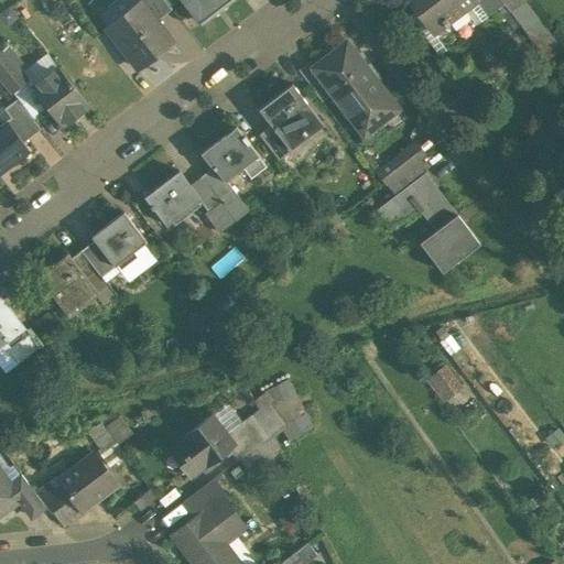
[(163,0),(137,0),(142,7),(144,6),(156,22),(171,10),(170,8),(163,0)]
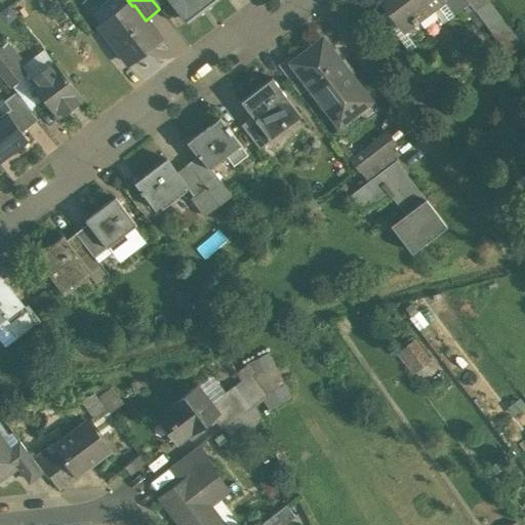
[(167,0),(184,22),(210,0),(167,0)]
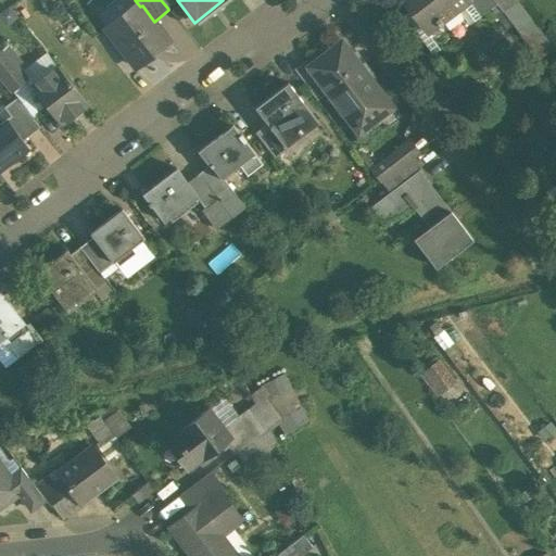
[(400,0),(426,33),(439,22),(437,20),(462,0),(400,0)]
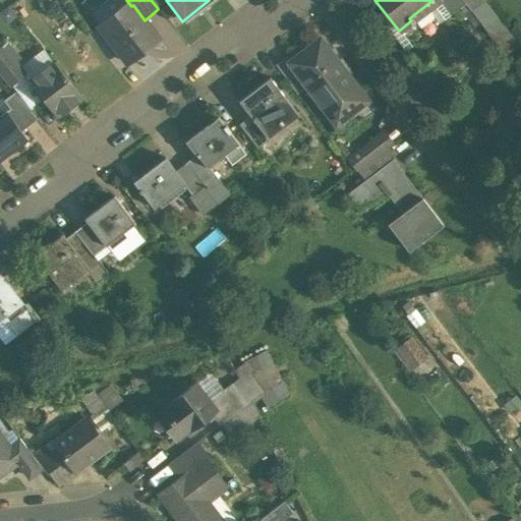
[(436,0),(448,15),(464,3),(462,0),(436,0)]
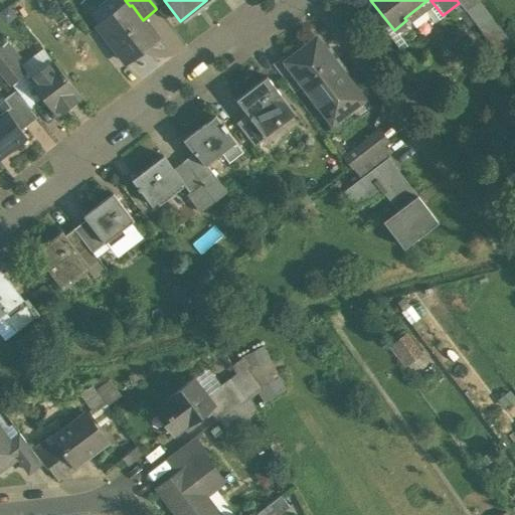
[(457,0),(459,3),(500,55),(512,45),(480,2),(482,0),(457,0)]
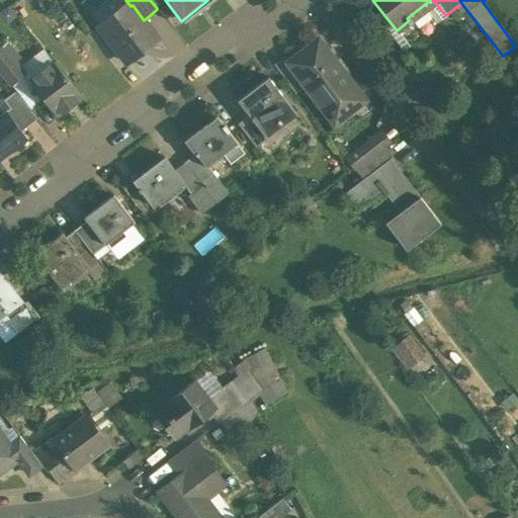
[(144,20),(133,5),(131,6),(100,29),(125,63),(158,38),(144,20)]
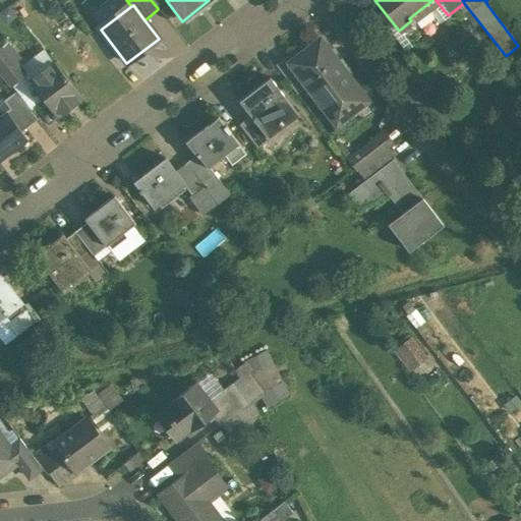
[(293,62),(290,65),(299,78),(335,123),(362,102),(317,44),(293,62)]
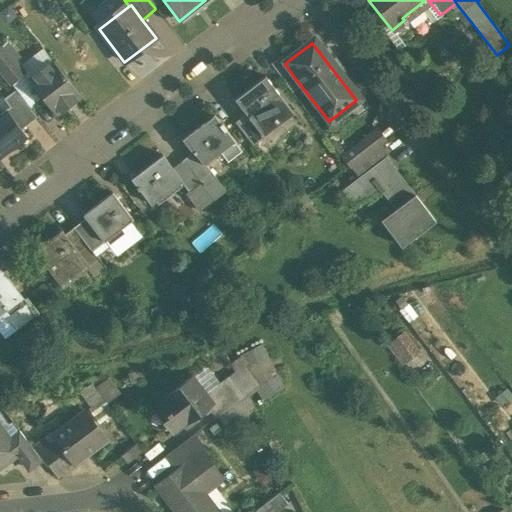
[(26,73),(3,45),(0,46),(0,71),(11,85),(26,73)]
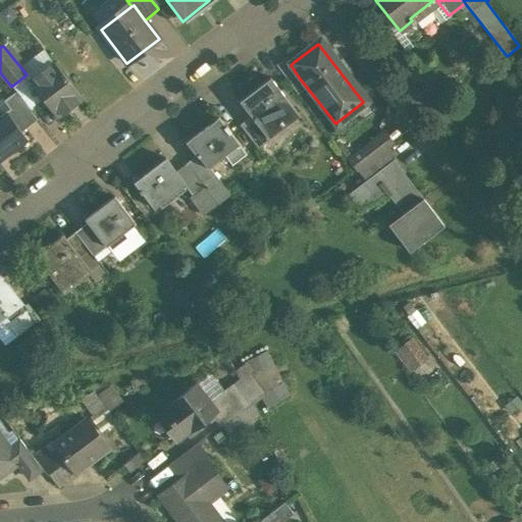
[(294,62),(289,56),(275,66),(290,86),(300,79),(291,65),(294,62)]
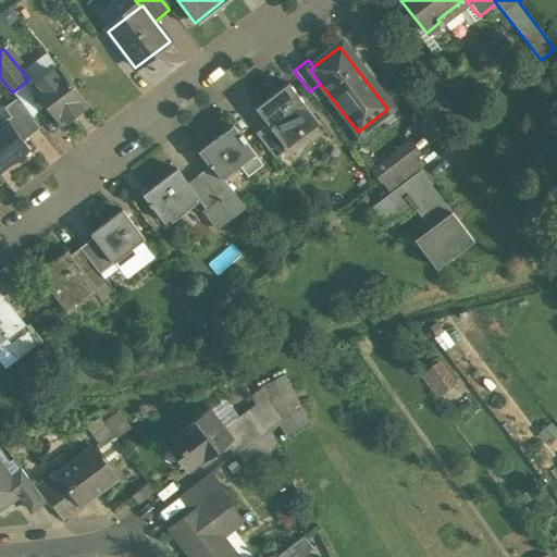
[(87,104),(58,67),(33,86),(61,124),(87,104)]
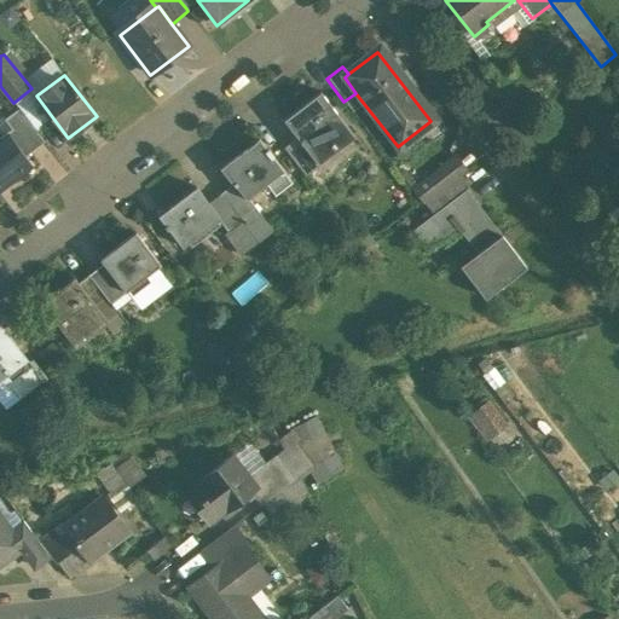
[(296,138),(318,166),(356,138),(320,93),(283,121),(296,138)]
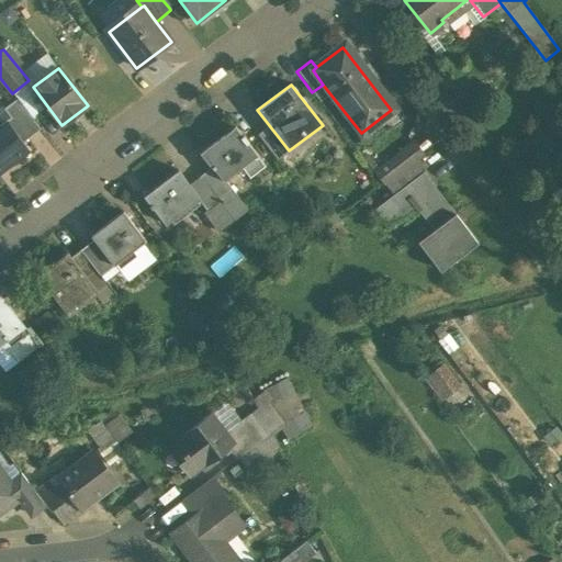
[(41,130),(17,100),(4,109),(12,117),(27,139),(41,130)]
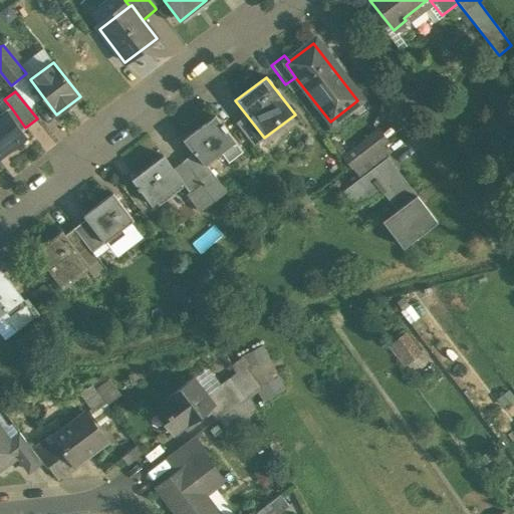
[(0,115),(6,110),(11,107),(4,99),(3,98),(0,99),(0,115)]
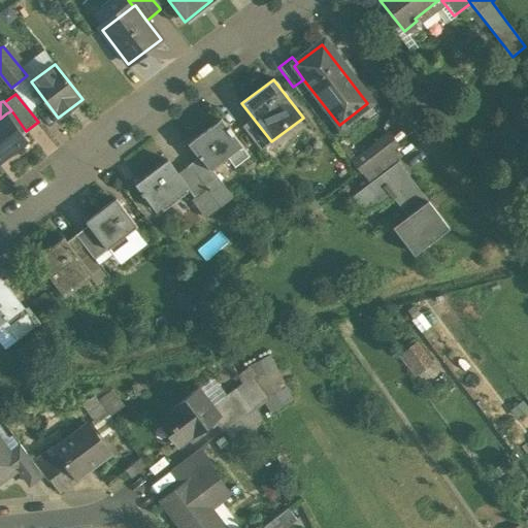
[(6,113),(0,119),(0,162),(27,141),(6,113)]
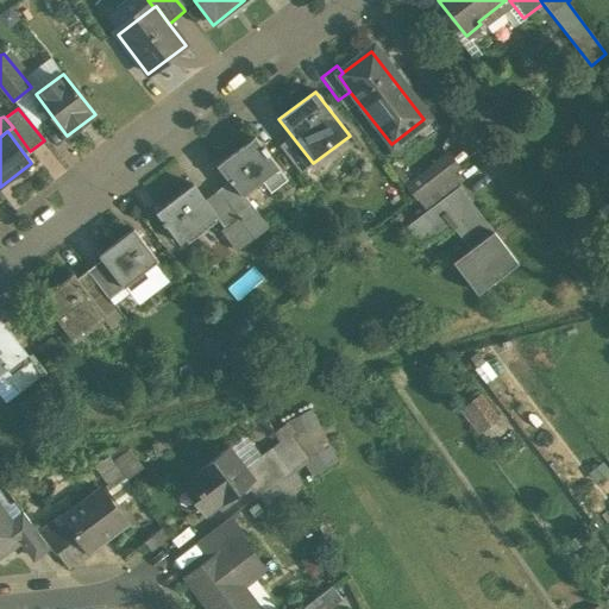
[(299,174),(313,163),(292,136),(278,146),(299,174)]
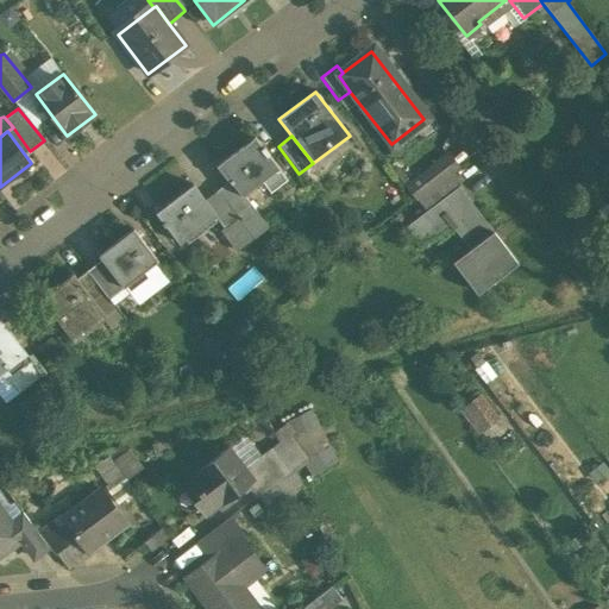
[(286,181),(253,138),(251,139),(252,139),(227,158),(215,167),(227,181),(230,184),(232,183),(242,195),(243,195),(259,182),(269,194),(286,181)]
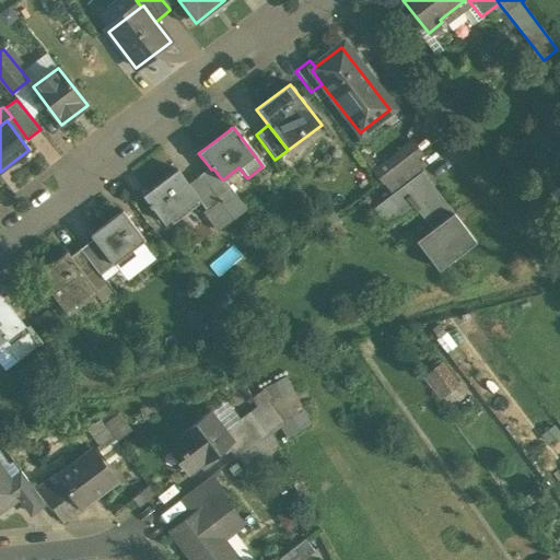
[(410,143),(372,172),(382,185),(411,163),(420,156),(410,143)]
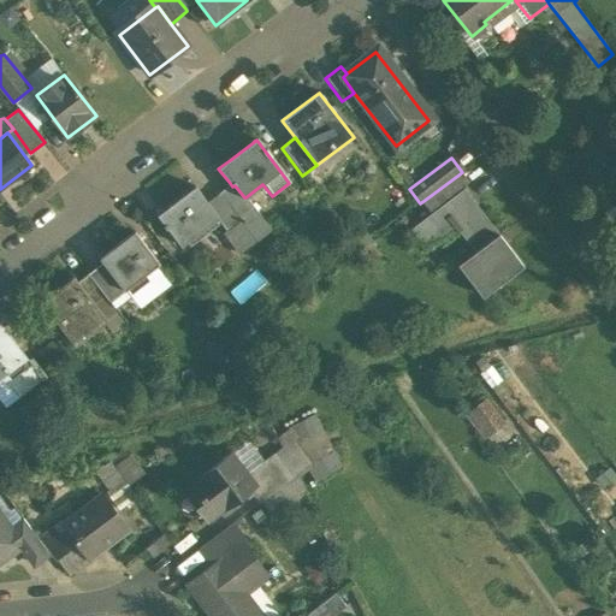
[(420,203),(430,214),(439,207),(462,190),(452,179),(420,203)]
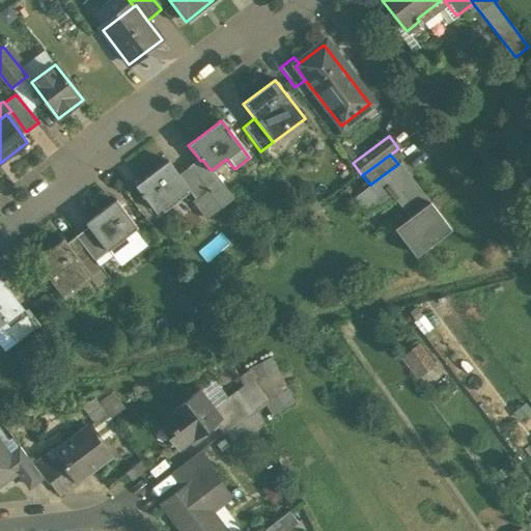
[(211,170),(202,160),(200,161),(198,158),(188,165),(205,188),(219,178),(212,170),(211,170)]
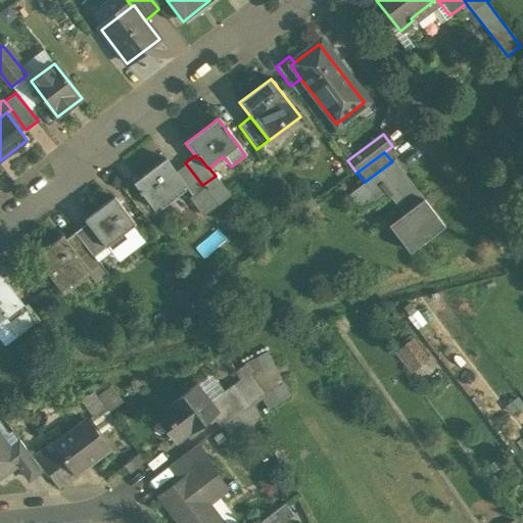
[(164,159),(133,183),(152,209),(184,185),(174,172),(164,159)]
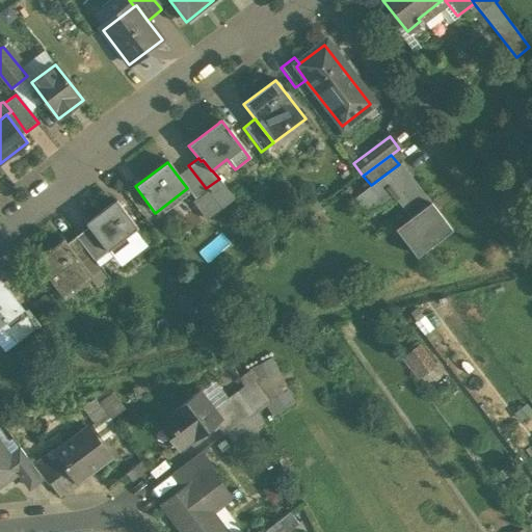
[(399,164),(379,179),(389,190),(404,178),(407,176),(399,164)]
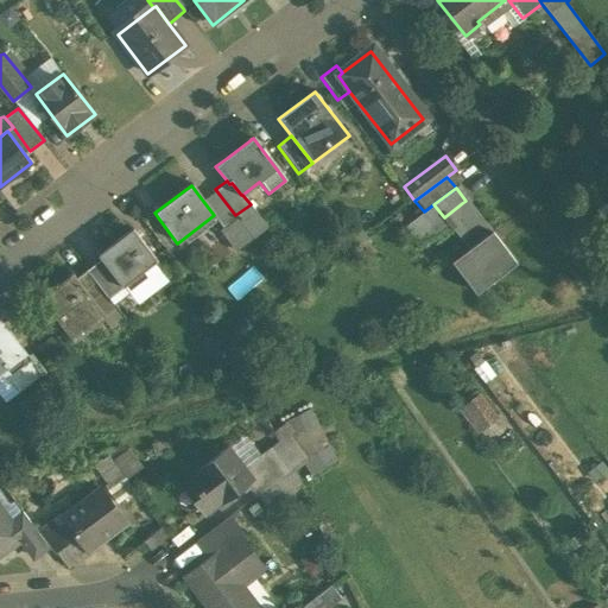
[(215,189),(202,200),(214,215),(225,228),(221,232),(236,252),(253,239),(251,236),(235,215),(215,189)]
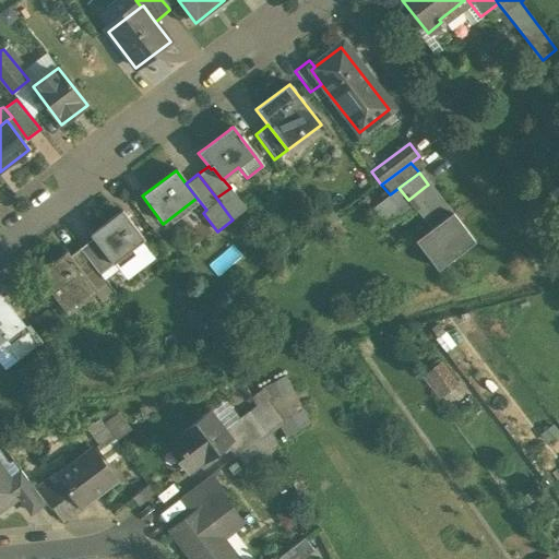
[(468,244),(425,187),(408,200),(399,188),(390,194),(371,210),(383,226),(411,205),(414,211),(415,210),(431,230),(415,242),(436,269),(468,244)]
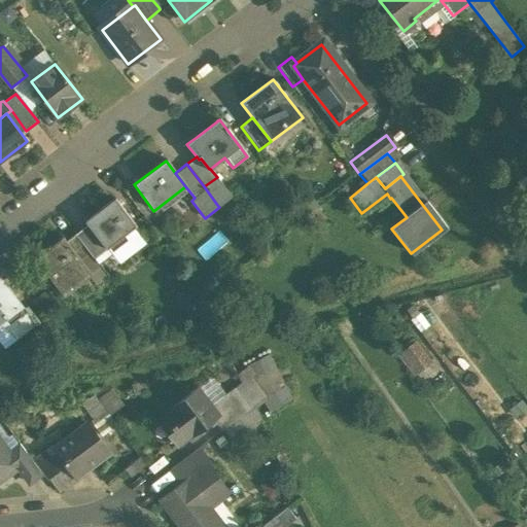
[(231,195),(217,177),(204,186),(217,205),(231,195)]
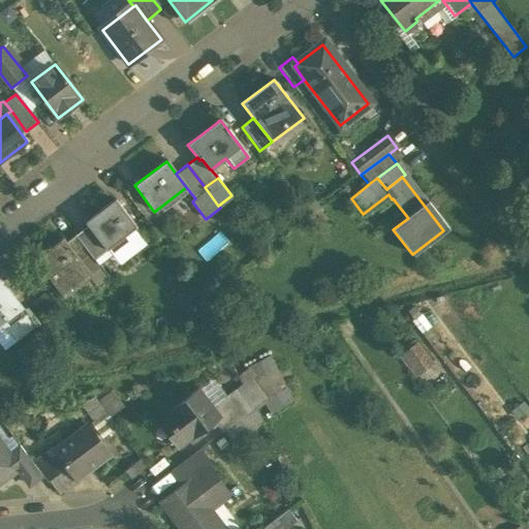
[(118,197),(115,199),(123,212),(126,210),(118,197)]
